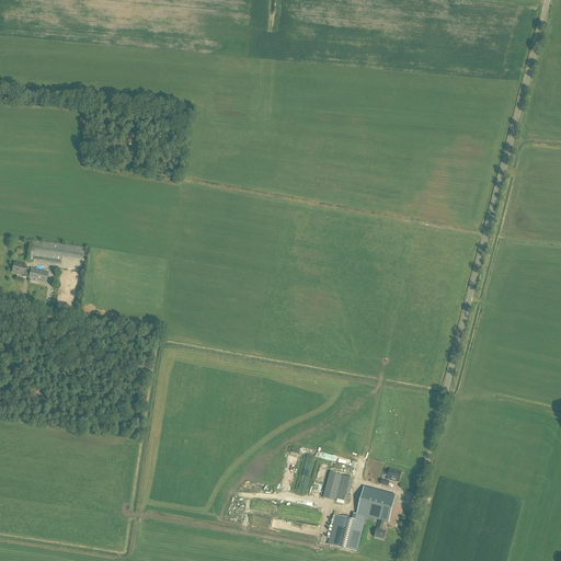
[(83,261),(84,248),(30,240),(26,260),(34,261),(34,260),(60,264),(61,258),(83,261)]
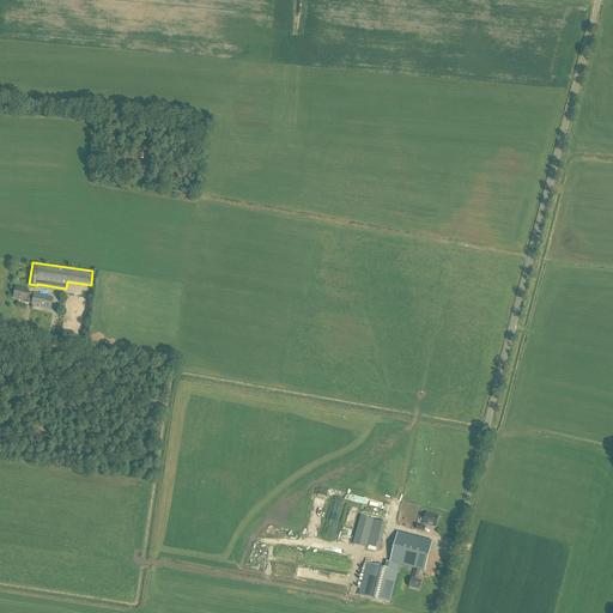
[(34,293),(28,292),(29,291),(16,287),(13,298),(26,301),(26,298),(32,298),(31,307),(50,310),(53,297),(34,293)]
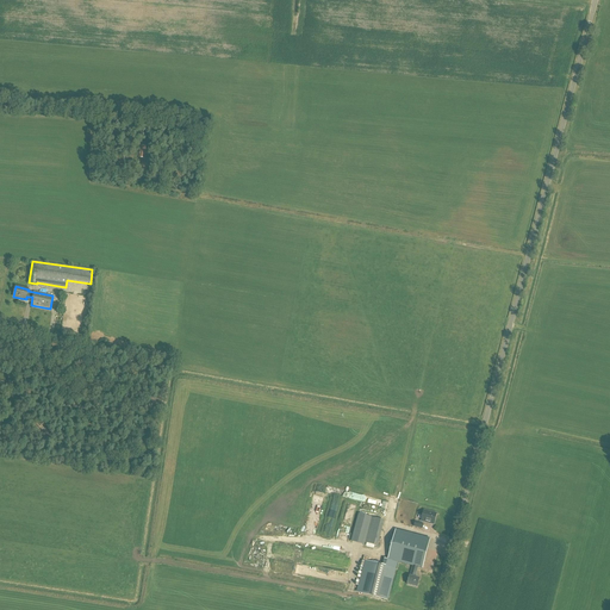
[(365,503),(363,509),(385,514),(387,508),(365,503)]
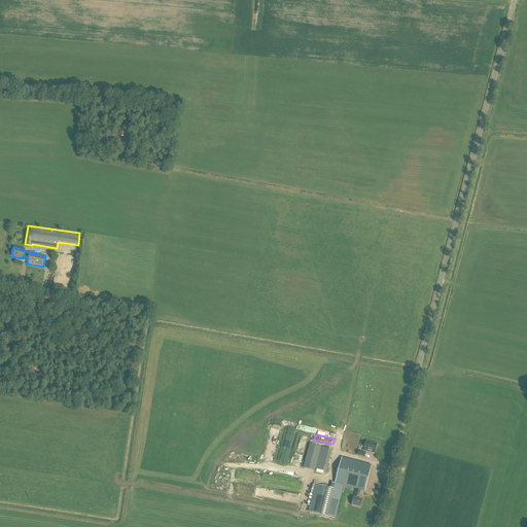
[(366,442),(363,450),(375,453),(377,444),(366,442)]
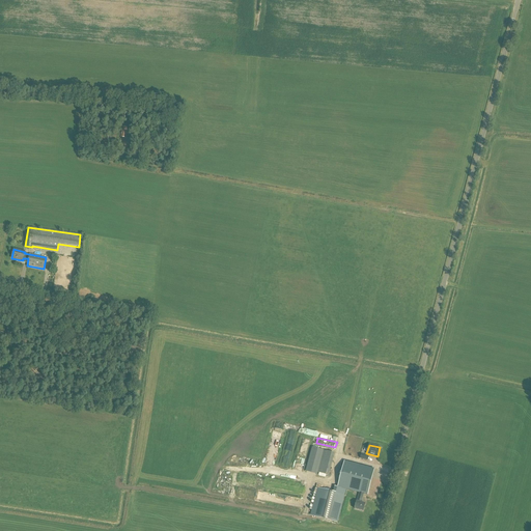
[(310,447),(304,471),(315,474),(316,472),(317,468),(322,450),(310,447)]
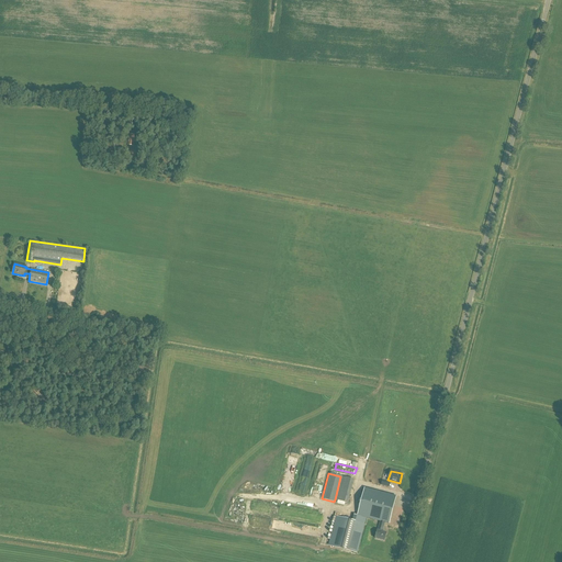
[(302,476),(301,483),(305,484),(304,487),(310,489),(312,479),(302,476)]
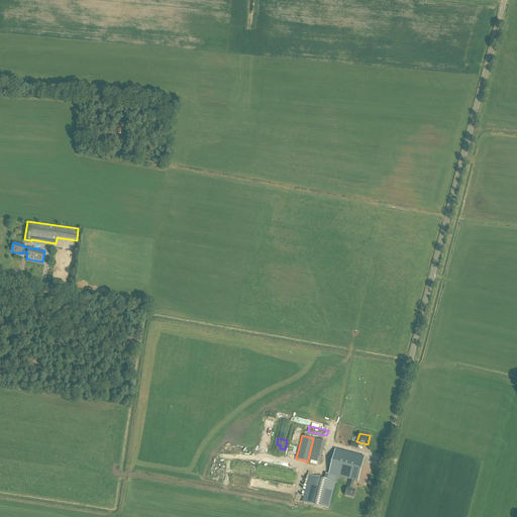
[(326,441),(314,438),(309,455),(321,458),(326,441)]
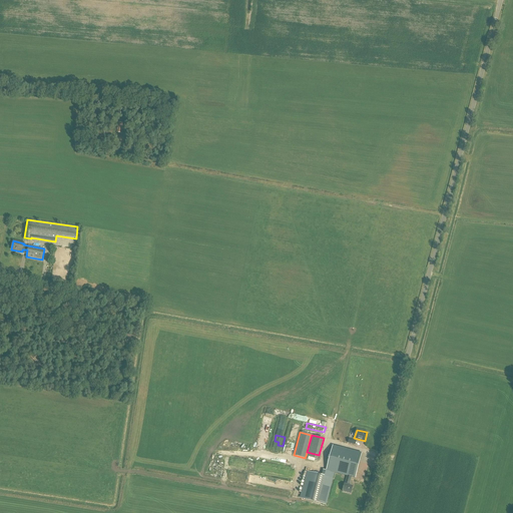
[(356,478),(362,453),(333,446),(325,476),(308,472),(303,488),(303,491),(301,498),(326,505),(335,473),(347,476),(343,491),(351,494),(353,487),(350,486),(352,477),(356,478)]
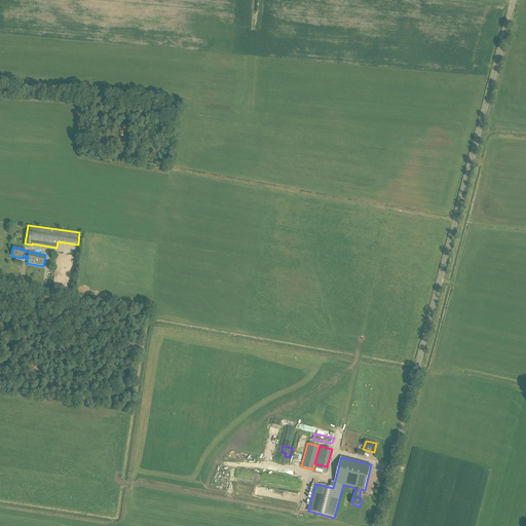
[(298,501),(300,496),(286,493),(285,498),(298,501)]
